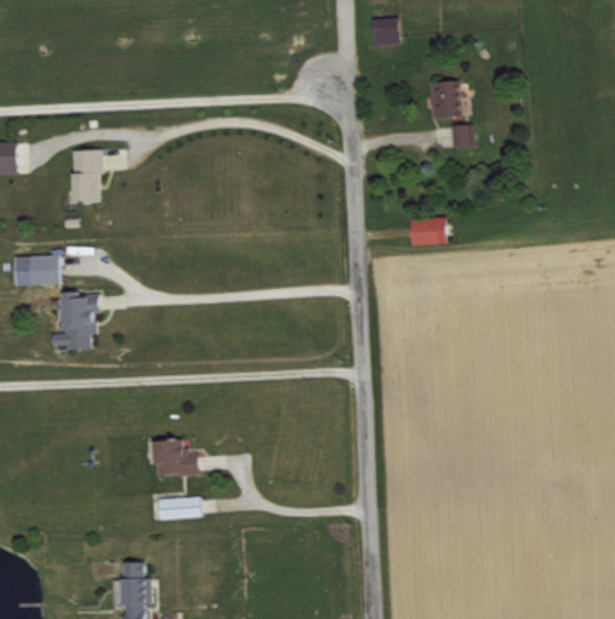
[(399,43),(396,17),(370,20),(374,45),(399,43)]
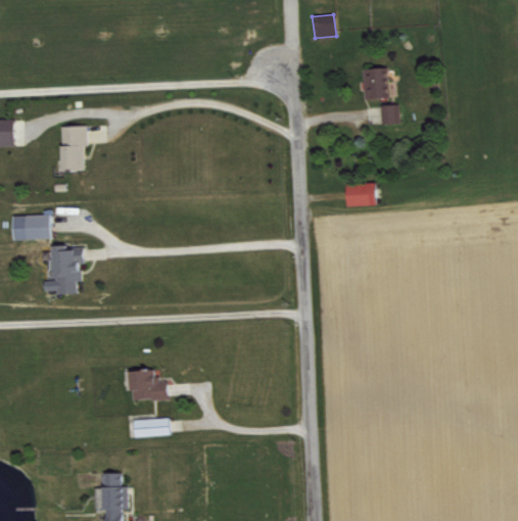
[(386,68),(362,68),(363,99),(387,98),(386,68)]
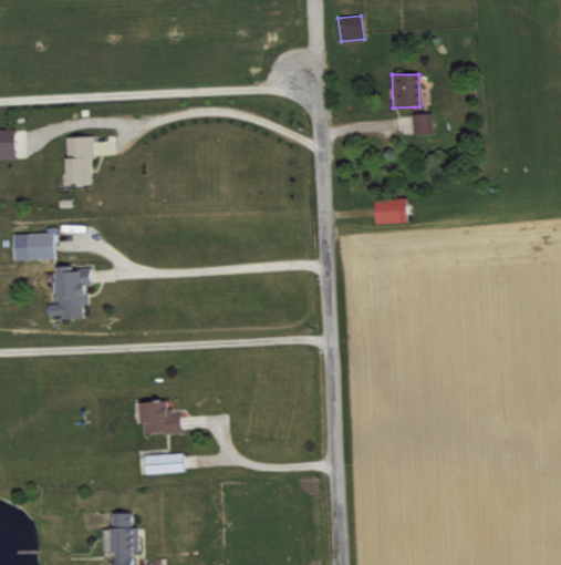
[(429,134),(428,114),(411,115),(412,134),(429,134)]
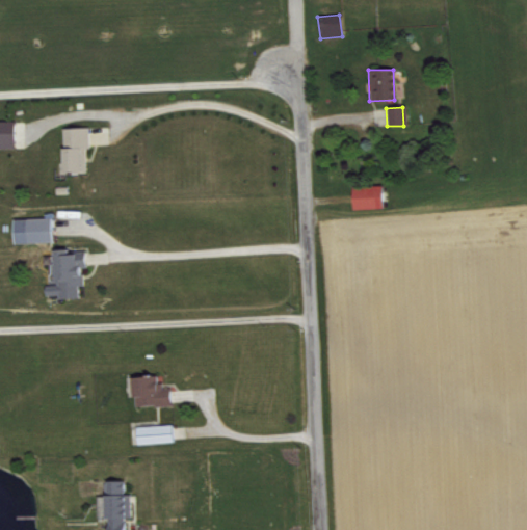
[(0,149),(14,149),(14,122),(0,122),(0,149)]
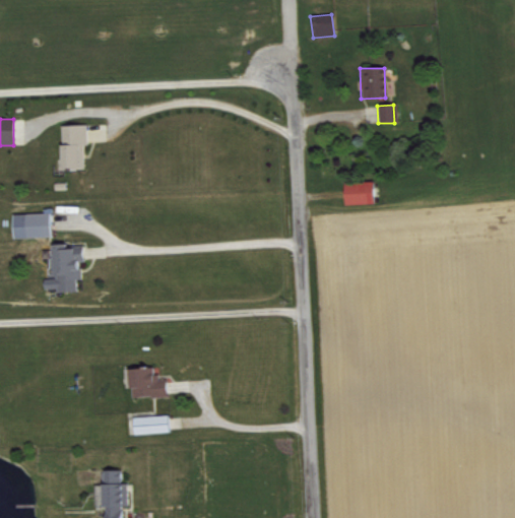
[(102,125),(60,126),(61,170),(83,170),(82,142),(102,142),(102,125)]
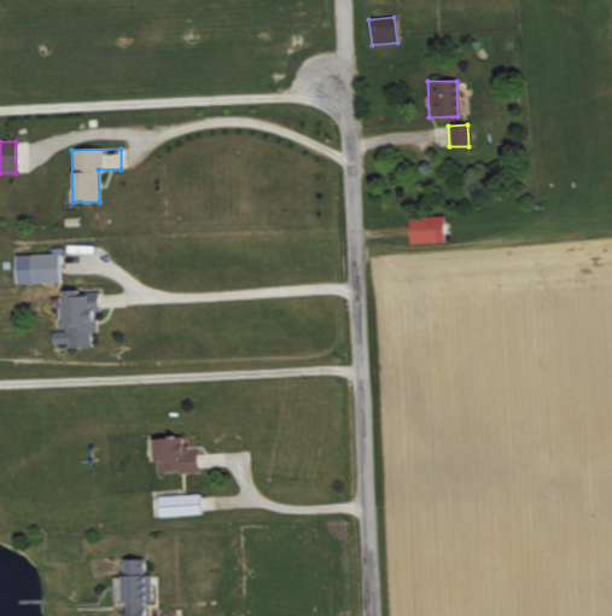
[(444,243),(443,216),(408,218),(409,244),(444,243)]
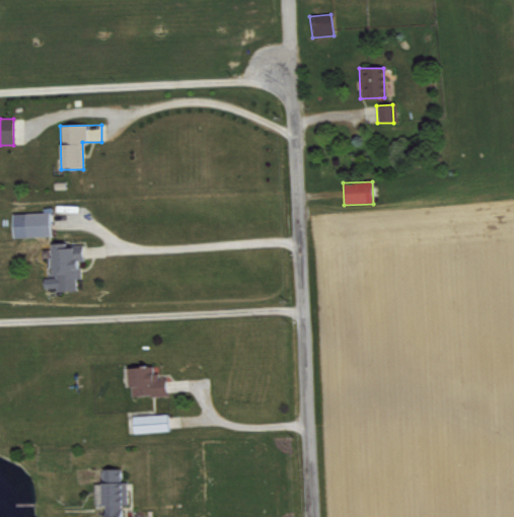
[(50,237),(49,213),(12,214),(12,238),(50,237)]
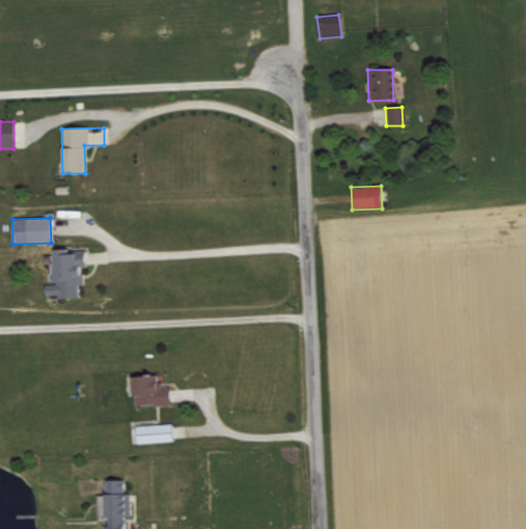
[(78,297),(77,285),(82,285),(81,268),(85,268),(84,256),(76,256),(76,249),(53,250),(55,285),(44,285),(44,298),(78,297)]
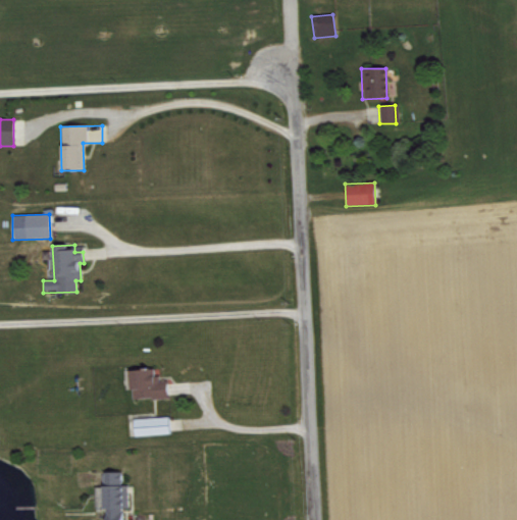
[(167,398),(166,381),(156,381),(155,370),(130,371),(131,400),(167,398)]
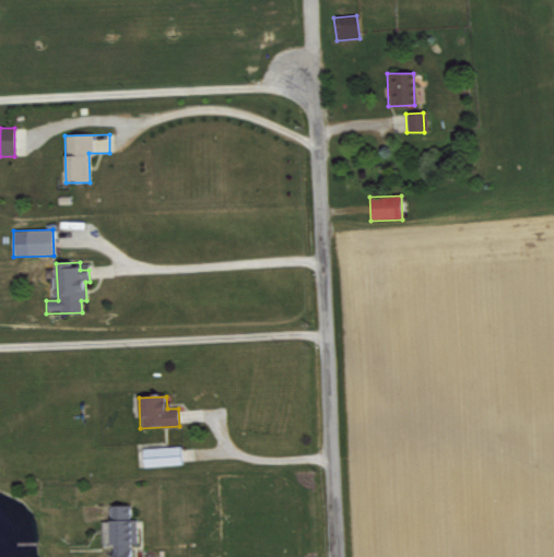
[(179,447),(142,448),(142,467),(180,466),(179,447)]
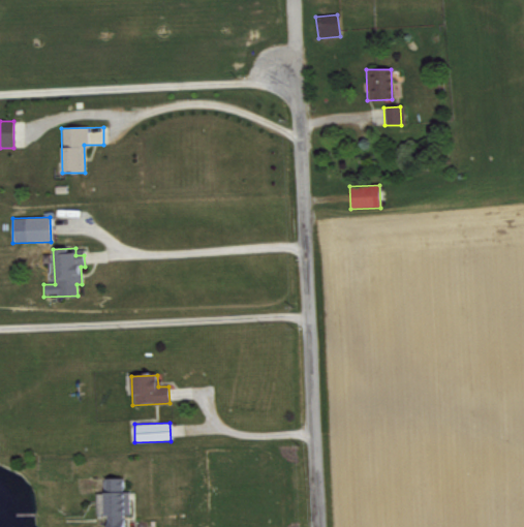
[(124,526),(125,479),(99,479),(99,494),(94,494),(94,516),(108,516),(106,526),(124,526)]
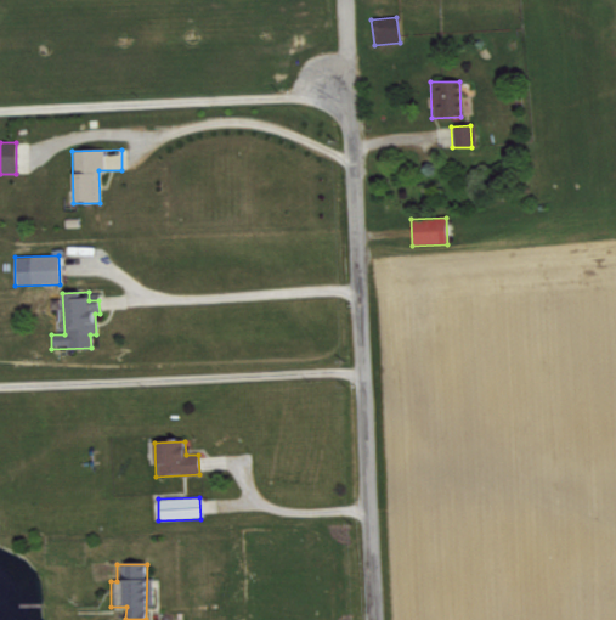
All buildings are outlined.
